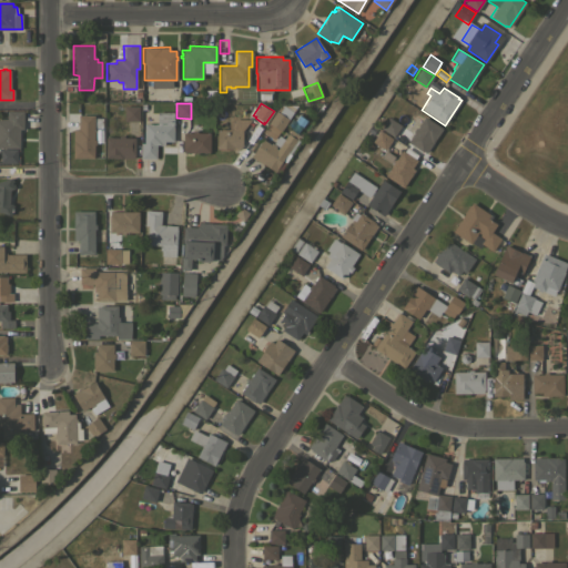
[(280,131),(277,129),(274,134),(265,128),(276,111),(277,112),(283,104),(293,112),(280,131)]
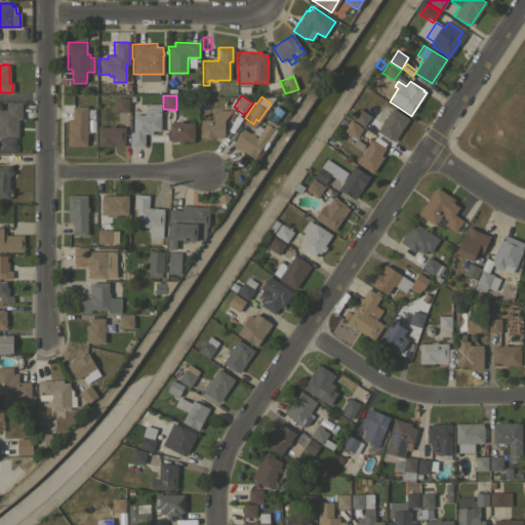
[(128,112),(114,112),(115,97),(128,97),(128,112)]
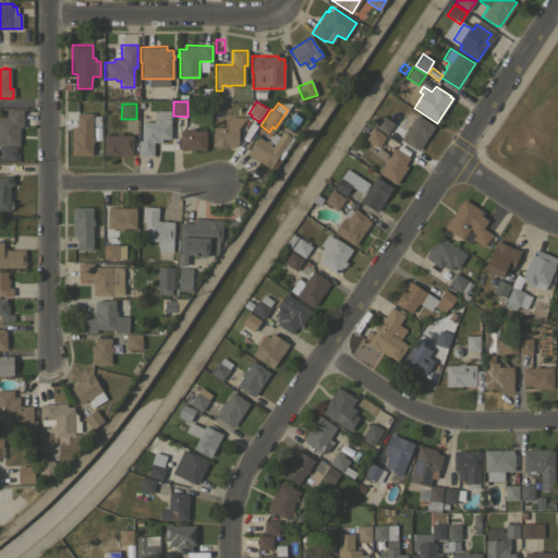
[(23,109),(23,126),(19,126),(19,145),(0,145),(0,117),(7,117),(7,108),(23,109)]
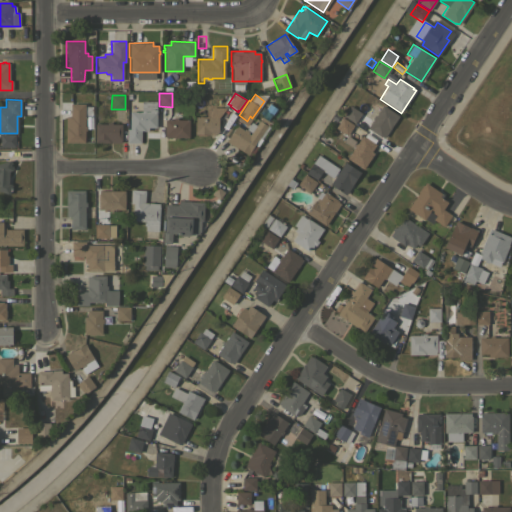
[(156,127),(148,127),(148,130),(141,130),(140,142),(126,142),(126,129),(129,129),(130,111),(141,111),(141,100),(156,101),(156,127)]
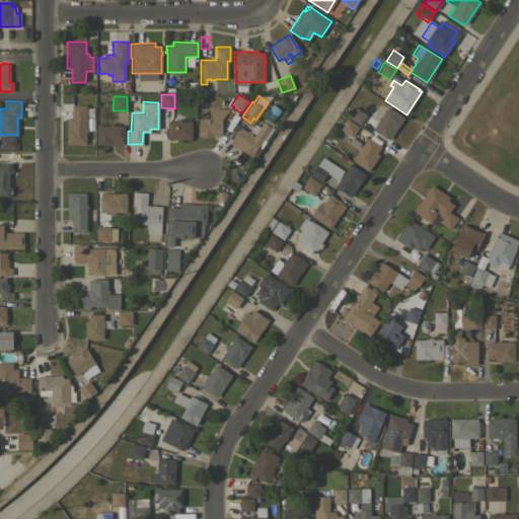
[(85,128),(87,128),(87,132),(85,132),(85,144),(66,144),(67,118),(72,118),(72,115),(71,115),(71,104),(86,104),(86,106),(91,106),(91,117),(85,117),(85,128)]
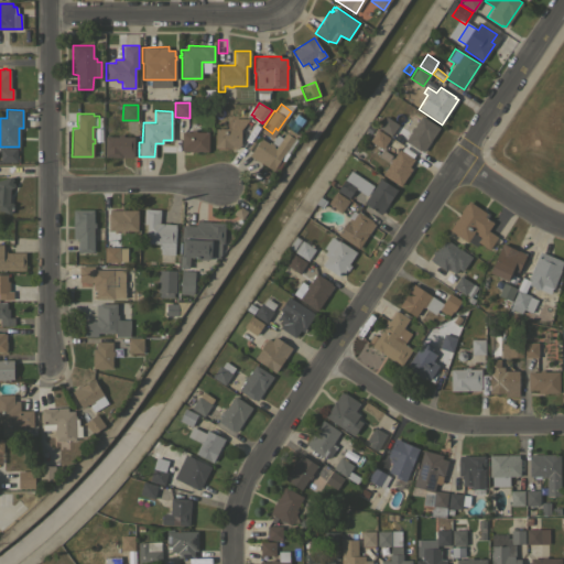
[(422,152),(420,150),(419,151),(404,141),(411,131),(409,130),(412,127),(413,128),(421,116),(438,128),(422,152)]
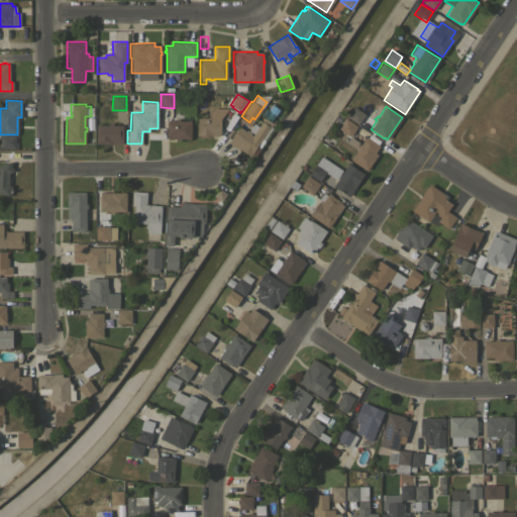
[(346,116),(353,107),(365,114),(358,124),(346,116)]
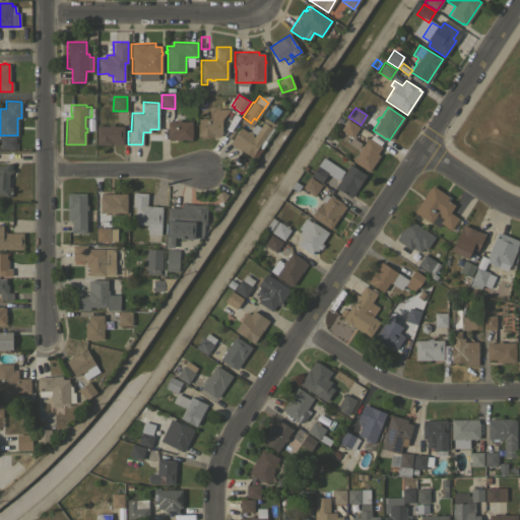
[(198,136),(198,132),(199,118),(209,118),(209,117),(214,117),(214,118),(221,118),(221,137),(198,136)]
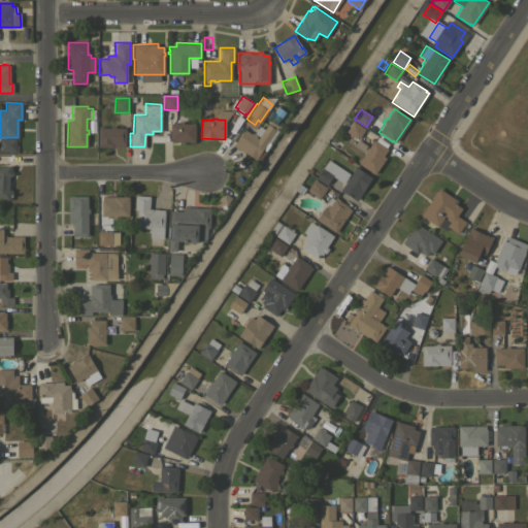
[(255,160),(233,145),(243,129),(252,134),(258,125),(264,129),(270,121),(277,126),(275,129),(277,131),(269,144),(267,142),(255,160)]
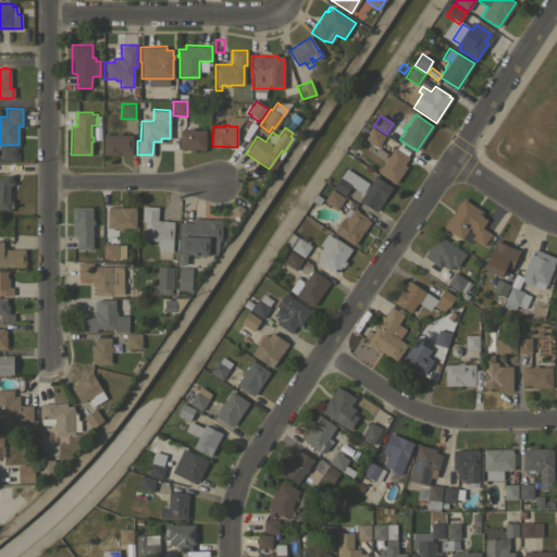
[(385,136),(376,148),(364,139),(372,127),(385,136)]
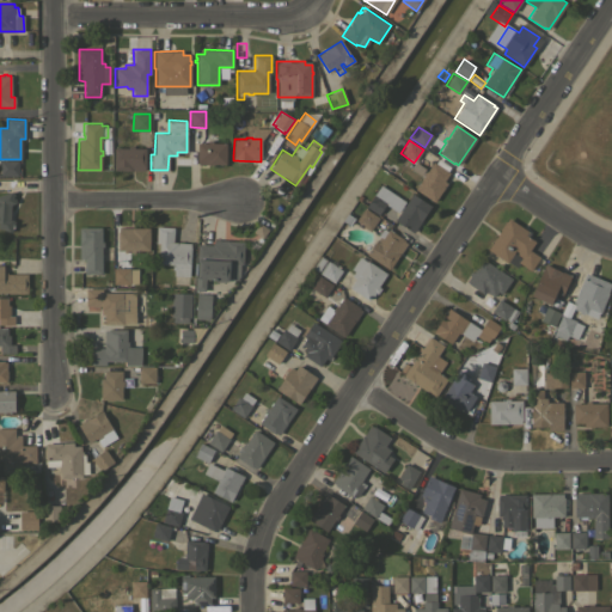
[(226,164),(197,164),(197,161),(197,142),(207,142),(207,141),(212,141),(212,142),(226,142),(226,164)]
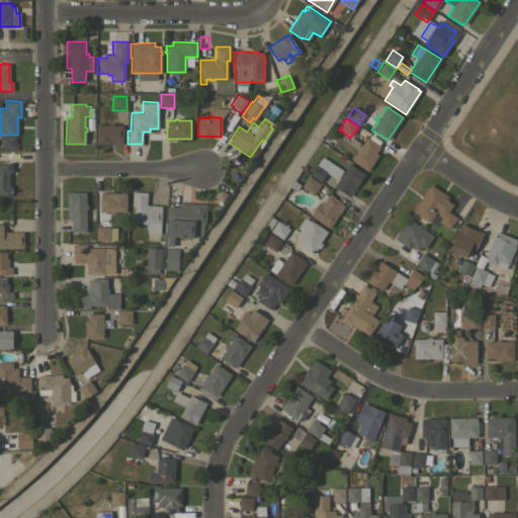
[(123,141),(122,141),(122,144),(96,144),(96,125),(108,125),(108,123),(112,123),(112,125),(123,125),(123,141)]
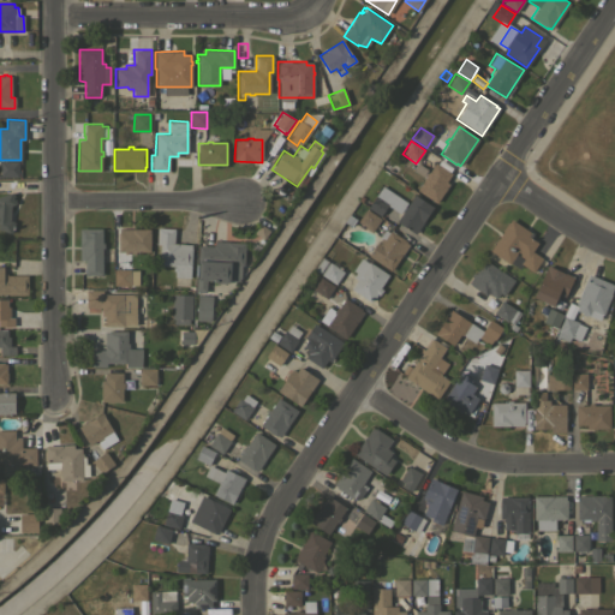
[(425,177),(424,175),(427,172),(428,173),(435,162),(437,163),(440,159),(452,167),(449,172),(452,173),(446,181),(449,184),(436,203),(417,190),(425,177)]
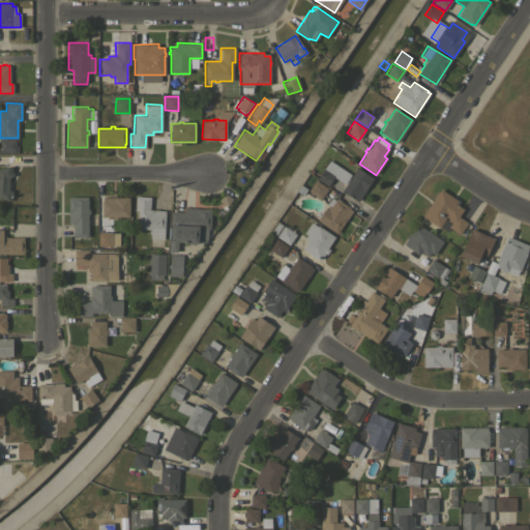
[(328,144),(333,138),(343,144),(337,151),(328,144)]
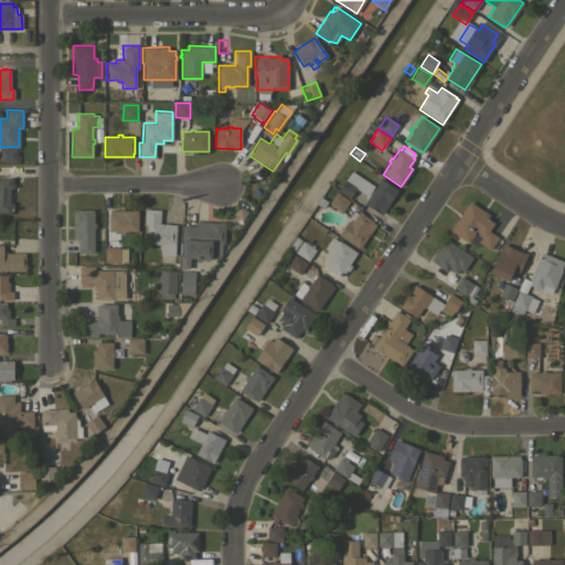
[(0,161),(0,148),(16,148),(16,161),(0,161)]
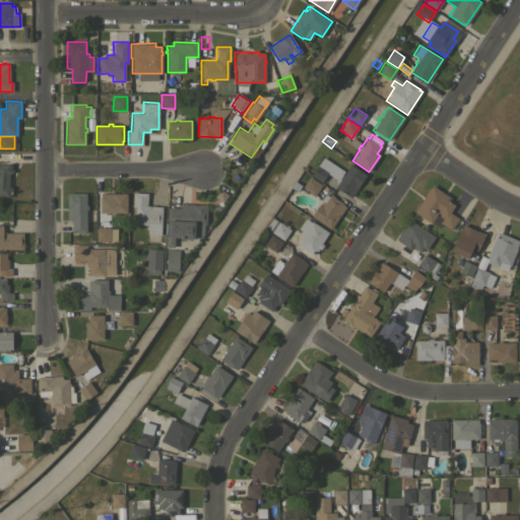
[(348,143),(352,137),(361,143),(356,149),(348,143)]
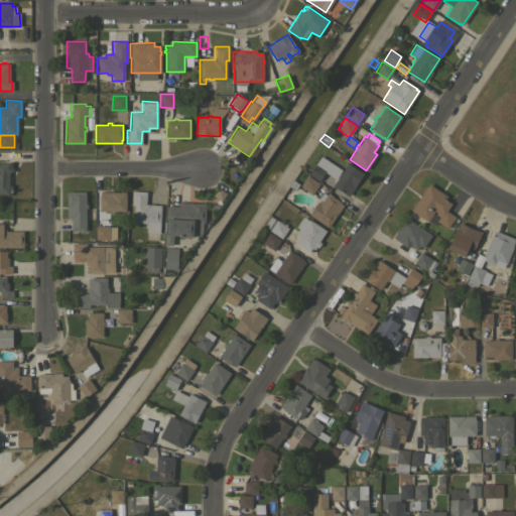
[(341,169),(341,170),(342,170),(347,162),(363,172),(355,184),(356,185),(349,196),(333,185),(338,176),(337,176),(332,183),(323,177),(320,180),(319,179),(318,180),(308,173),(320,155),(341,169)]
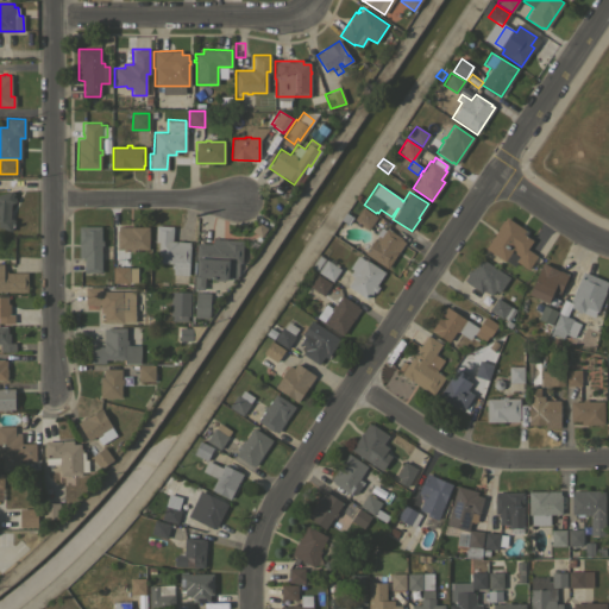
[(14,219),(11,226),(12,226),(11,231),(0,227),(0,193),(13,190),(14,195),(12,195),(13,196),(14,196),(16,201),(11,202),(10,218),(14,219)]
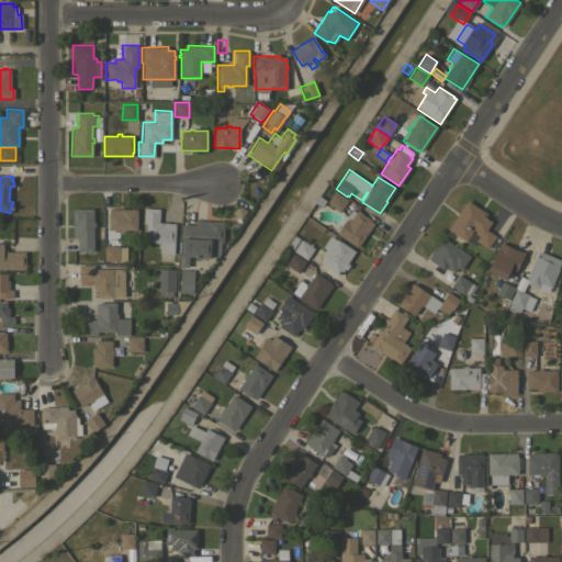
[(348,200),(339,212),(333,208),(333,206),(326,202),(334,190),(348,200)]
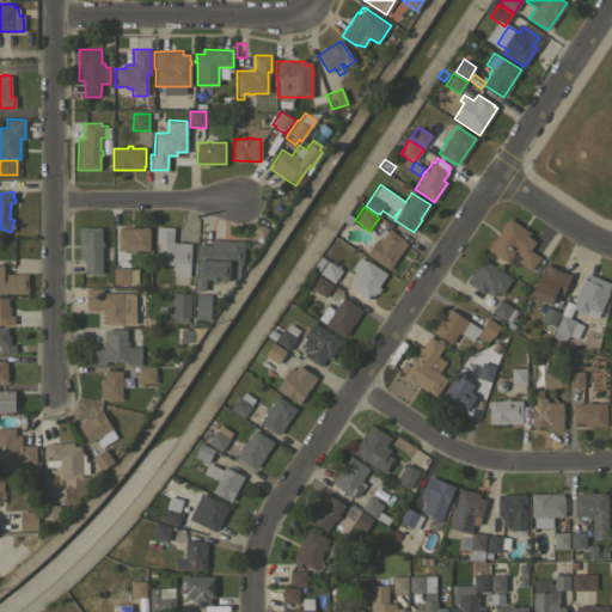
[(500,231),(499,230),(506,220),(506,221),(508,218),(527,231),(525,234),(534,242),(528,250),(539,257),(530,270),(519,263),(516,267),(507,261),(506,262),(487,249),(500,231)]
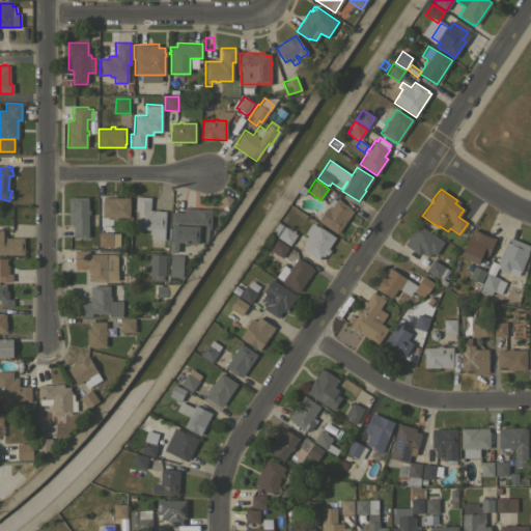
[(219,201),(224,193),(233,199),(228,207),(219,201)]
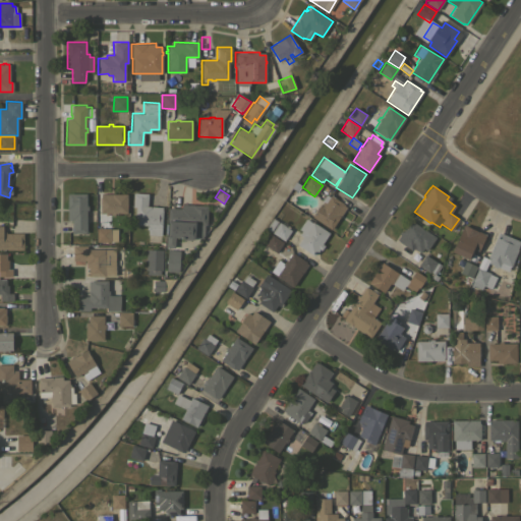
[(133,192),(148,193),(147,206),(162,207),(162,210),(161,235),(159,235),(158,237),(154,237),(154,235),(148,234),(148,229),(146,229),(147,225),(134,224),(135,207),(132,207),(133,192)]
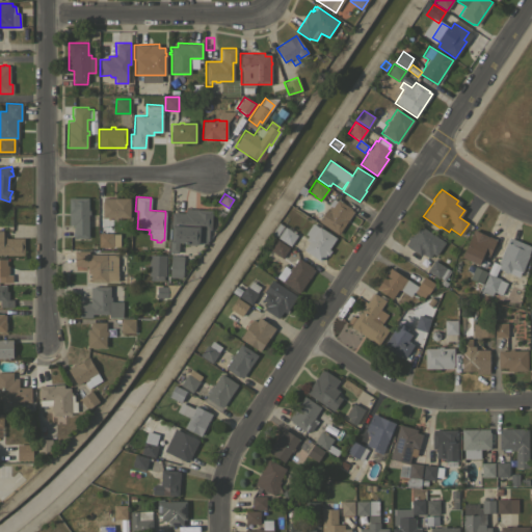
[(88,210),(89,210),(89,214),(88,214),(88,238),(74,238),(74,224),(72,224),(69,224),(69,197),(88,197),(88,210)]
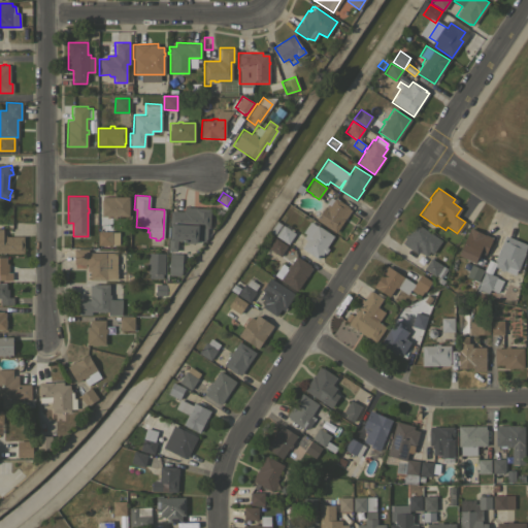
[(128,216),(116,216),(116,218),(111,218),(111,216),(101,216),(102,196),(113,196),(129,196),(128,216)]
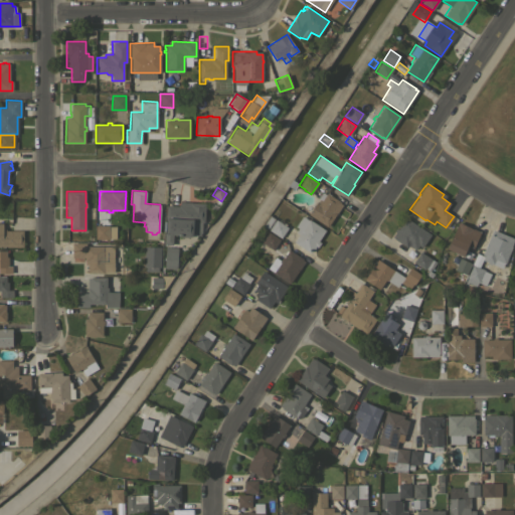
[(327,226),(316,219),(316,220),(314,218),(314,217),(308,213),(316,201),(317,202),(319,199),(317,198),(321,192),(325,194),(326,192),(340,201),(340,202),(342,204),(327,226)]
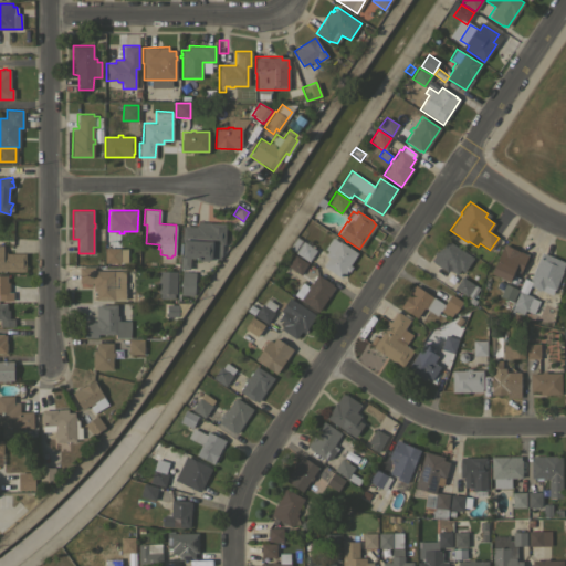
[(226,223),(224,243),(222,243),(221,260),(190,258),(190,269),(179,268),(180,257),(182,257),(184,241),(181,241),(182,226),(196,227),(196,224),(197,224),(197,221),(226,223)]
